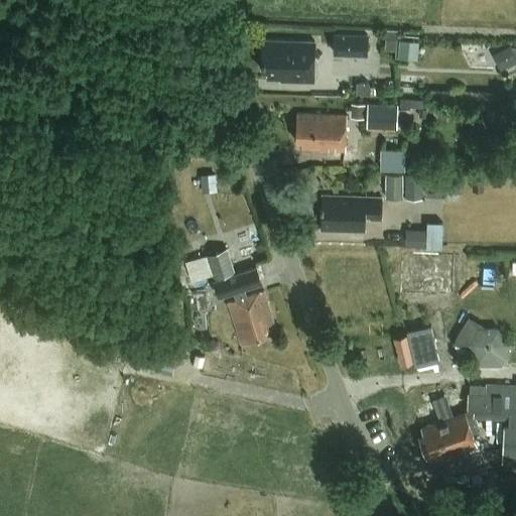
[(368,34),(335,33),(334,54),(367,55),(368,34)]
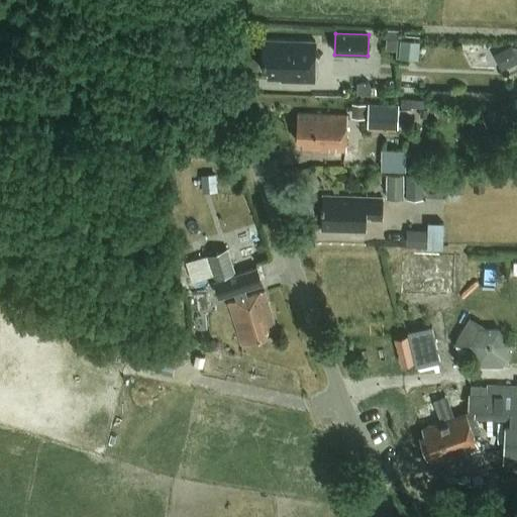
[(402,58),(422,58),(422,39),(402,38),(402,58)]
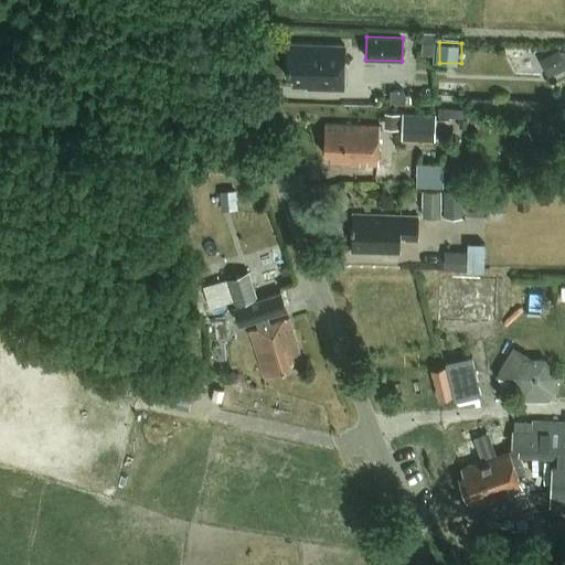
[(342,89),(343,48),(287,45),(286,76),(294,76),(292,85),(307,86),(307,87),(342,89)]
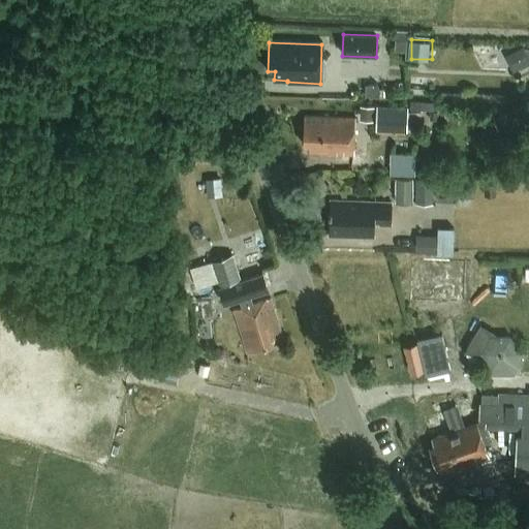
[(510,72),(528,63),(528,59),(523,47),(503,56),(510,72)]
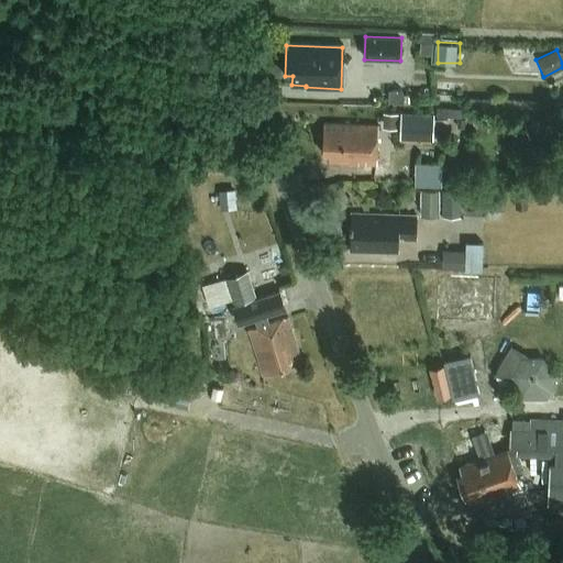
[(401,95),(401,91),(388,90),(387,103),(410,105),(411,95),(401,95)]
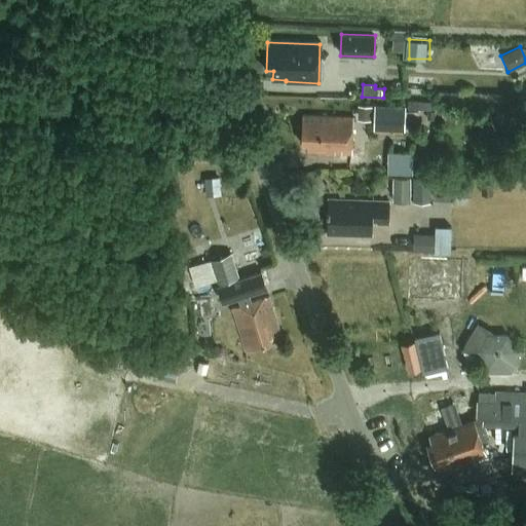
[(429,110),(430,102),(407,101),(407,109),(429,110)]
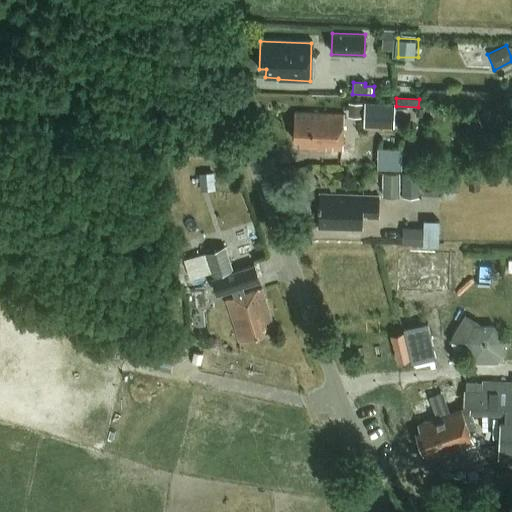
[(361,118),(362,103),(348,103),(347,117),(361,118)]
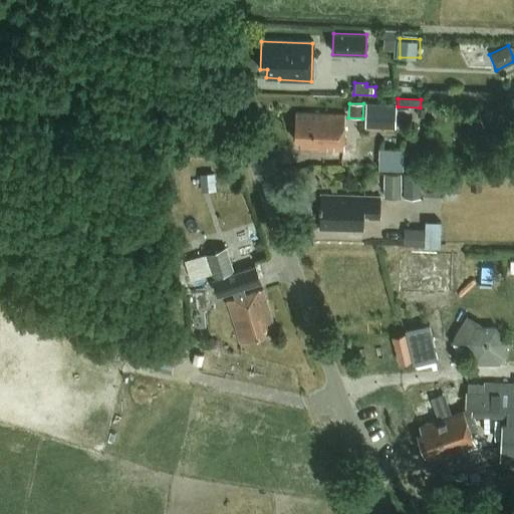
[(397,104),(367,103),(366,126),(396,127),(397,104)]
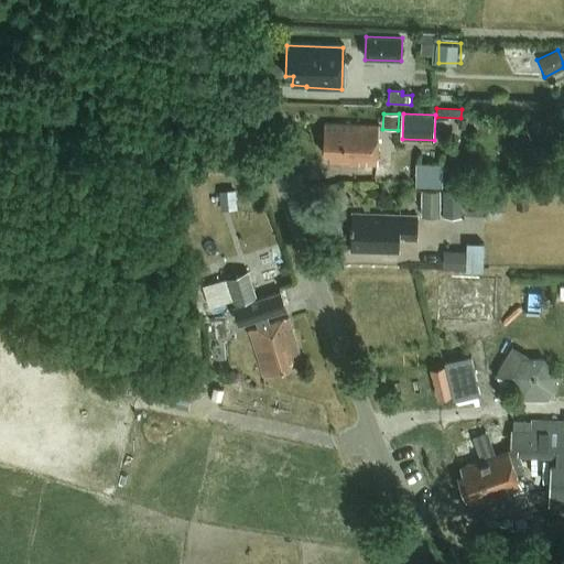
[(530,140),(552,133),(546,116),(524,122),(530,140)]
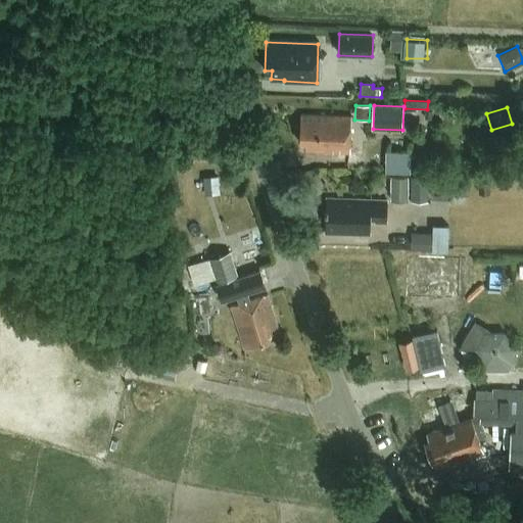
[(431,121),(432,111),(424,111),(423,120),(431,121)]
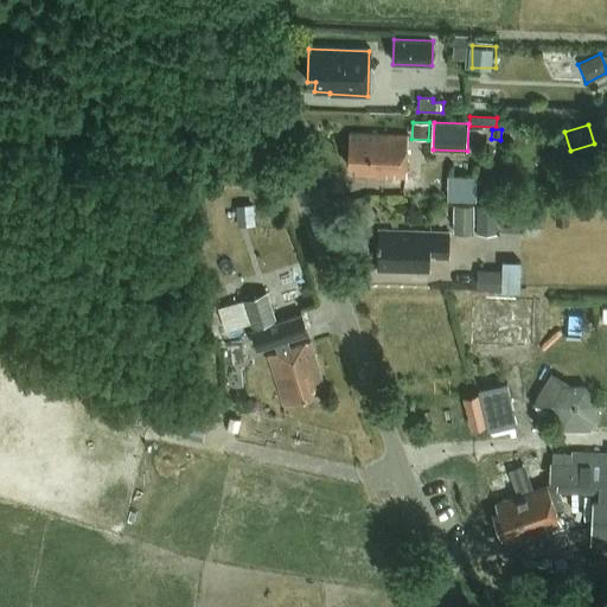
[(406,178),(407,136),(349,134),(347,167),(355,167),(355,174),(381,176),(381,177),(406,178)]
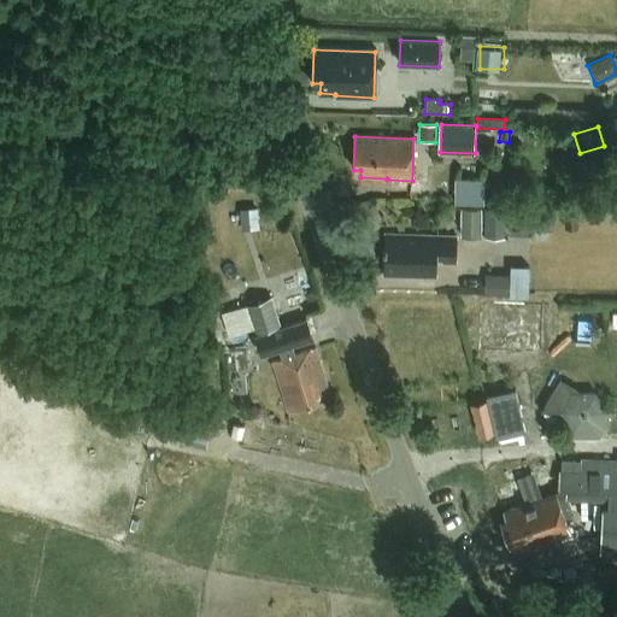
[(454,182),(454,206),(485,206),(485,182),(454,182)]
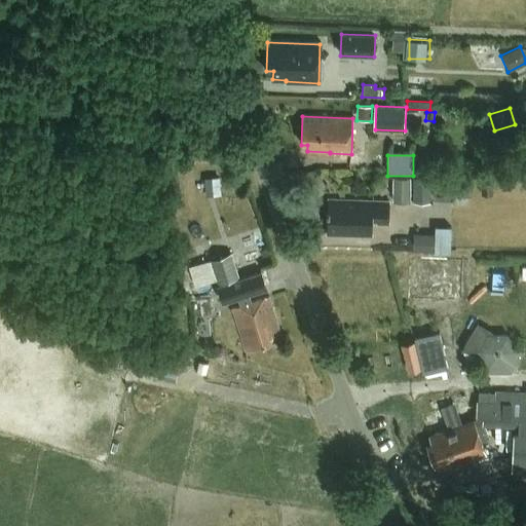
[(218,178),(203,179),(204,196),(220,195),(218,178)]
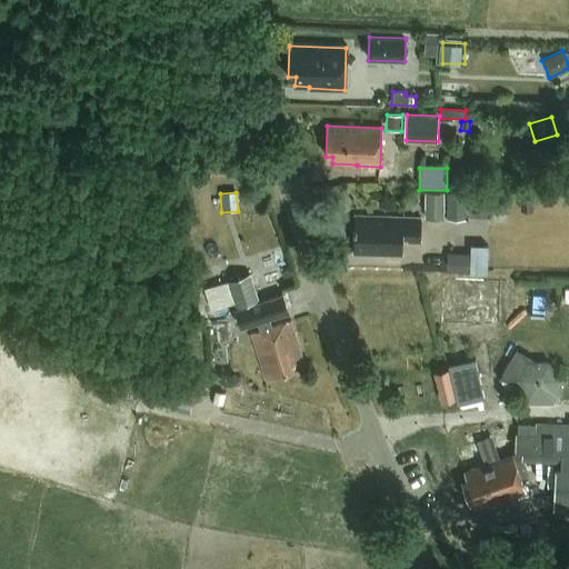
[(426,192),(426,219),(445,219),(445,192),(426,192)]
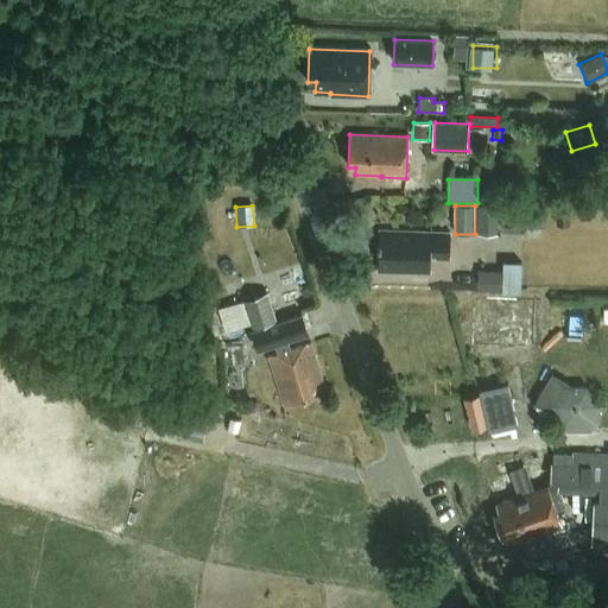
[(498,206),(477,206),(477,234),(498,234),(498,206)]
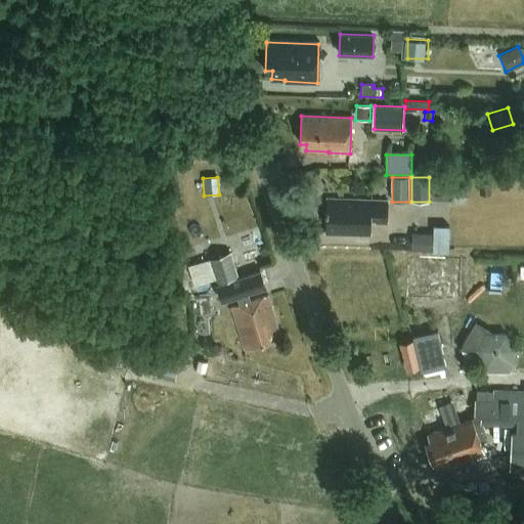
[(469,197),(470,180),(452,179),(451,194),(469,197)]
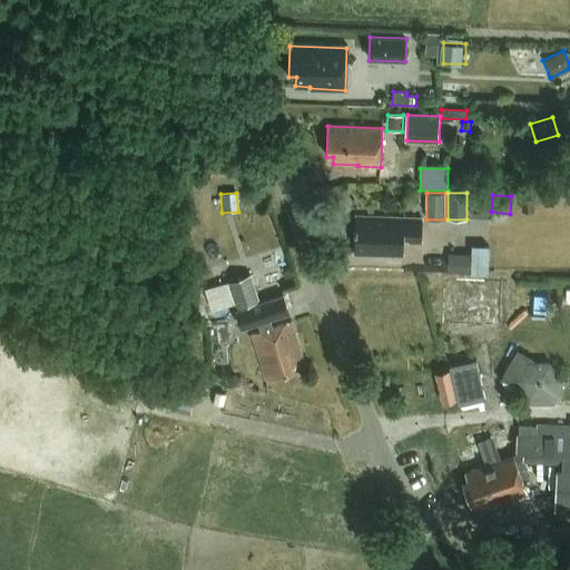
[(415,197),(408,200),(411,207),(410,207),(412,212),(421,207),(415,197)]
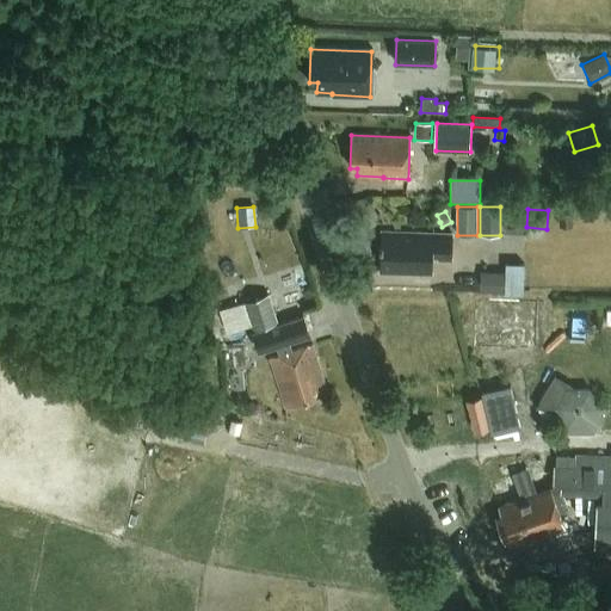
[(571,227),(571,215),(559,215),(559,226),(571,227)]
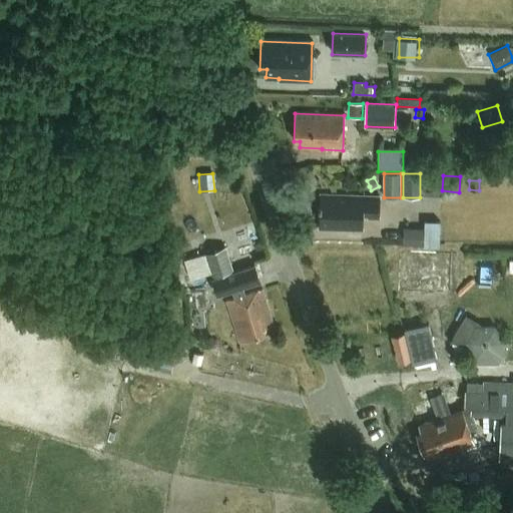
[(438,183),(424,183),(423,196),(438,196),(438,183)]
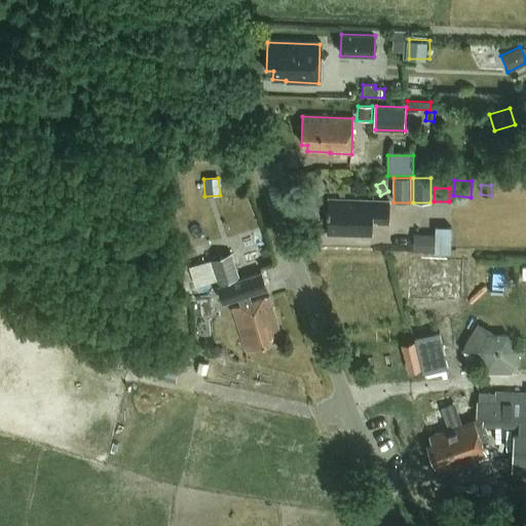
[(389,202),(372,202),(372,201),(328,200),(326,235),(371,236),(371,226),(388,227),(389,202)]
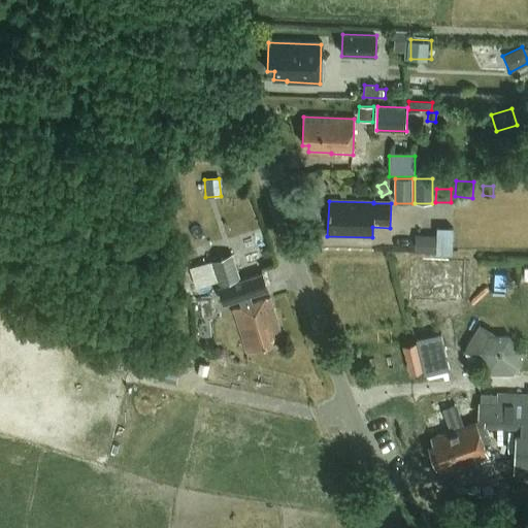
[(436,253),(436,254),(452,254),(453,228),(436,228),(436,235),(436,253)]
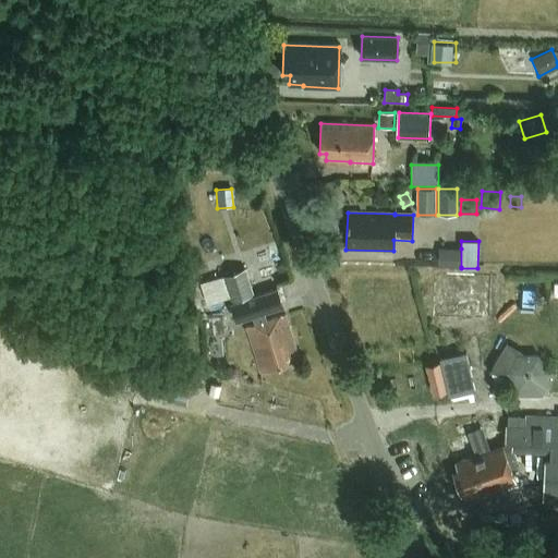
[(461,267),(461,249),(438,249),(437,267),(461,267)]
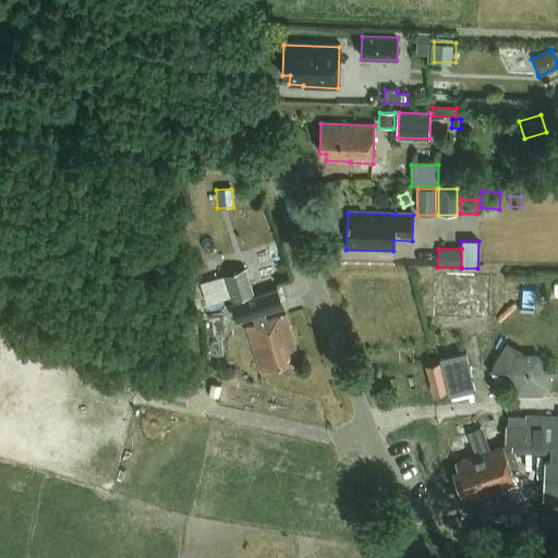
[(245,269),(223,276),(232,302),(253,295),(245,269)]
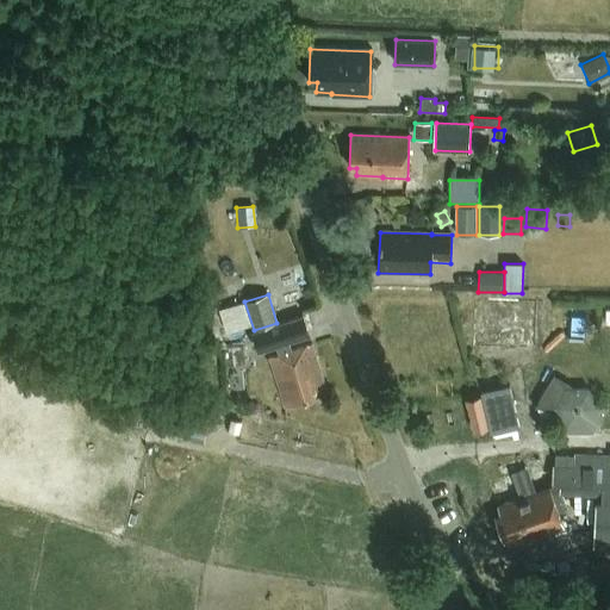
[(302,319),(250,336),(256,355),(274,349),(277,359),(268,361),(284,408),(312,398),(310,393),(323,388),(310,347),(292,353),(288,344),(307,338),(302,319)]
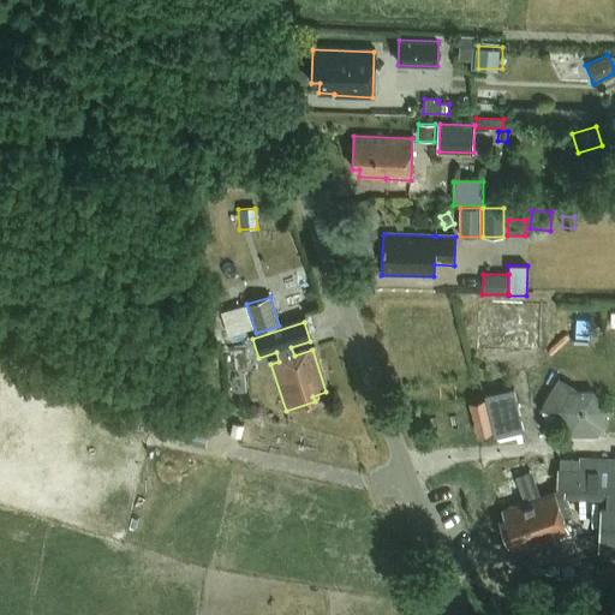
[(484,370),(506,369),(503,356),(483,357),(484,370)]
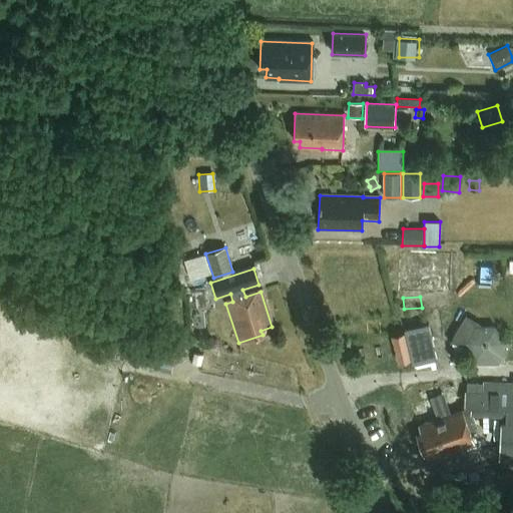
[(473,363),(498,363),(510,342),(501,343),(493,329),(478,329),(480,325),(466,317),(451,342),(469,342),(477,356),(473,363)]
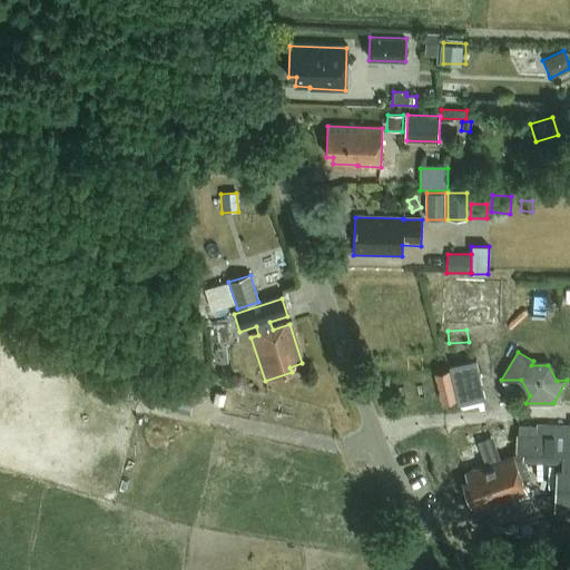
[(469,369),(455,372),(462,404),(475,402),(469,369)]
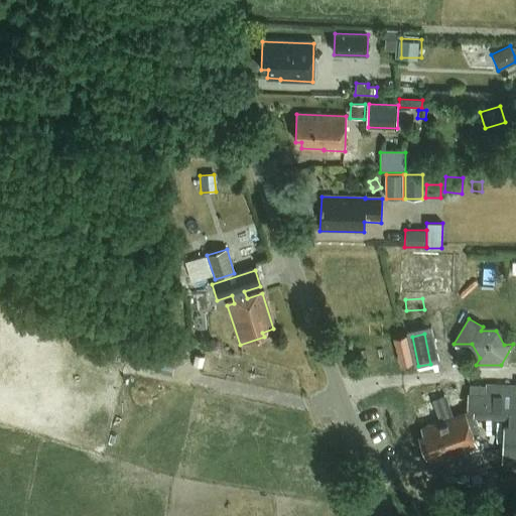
[(171,375),(174,358),(175,350),(163,348),(162,354),(159,372),(171,375)]
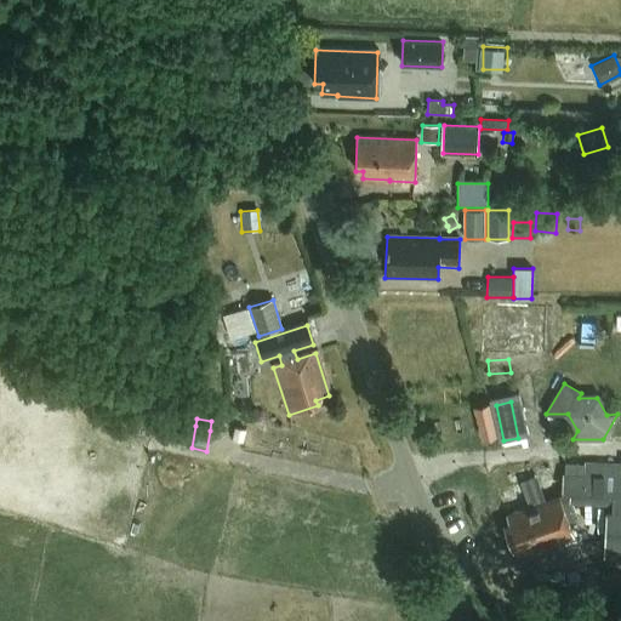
[(245,431),(235,428),(232,439),(243,442),(245,431)]
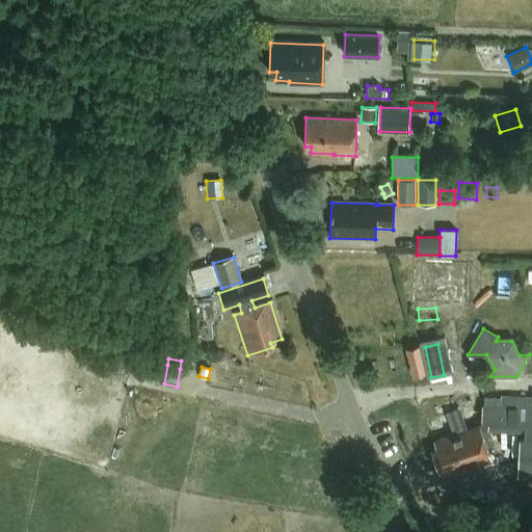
[(435,449),(432,450),(440,470),(441,469),(443,476),(474,464),(475,467),(491,460),(485,444),(494,442),(489,432),(525,434),(525,439),(520,439),(517,477),(531,477),(531,398),(501,398),(501,408),(494,407),(494,399),(493,399),(493,401),(484,401),(483,416),(489,416),(489,424),(479,426),(479,425),(433,442),(435,449)]
